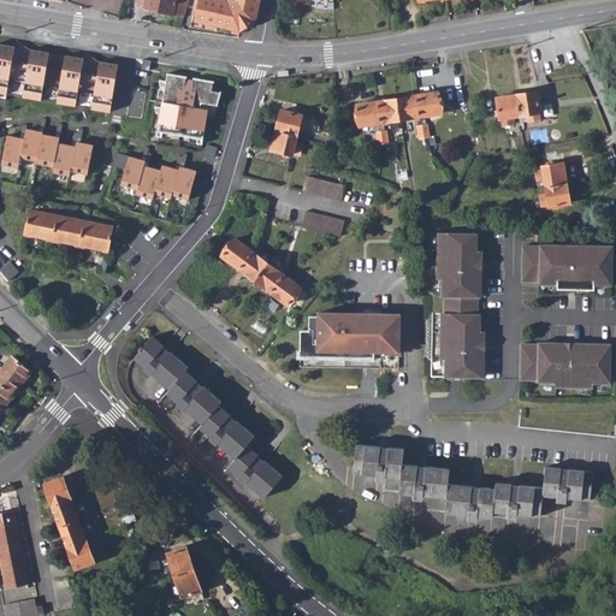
[(142,9),(182,18),(187,0),(135,0),(135,1),(143,3),(142,9)]
